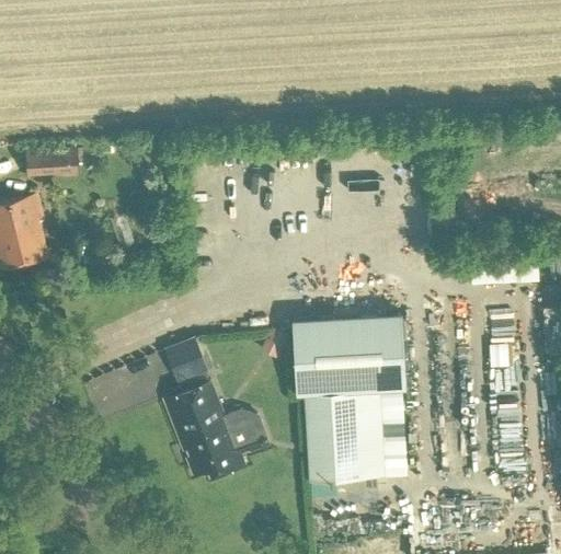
[(77,150),(26,152),(27,180),(79,177),(77,150)]
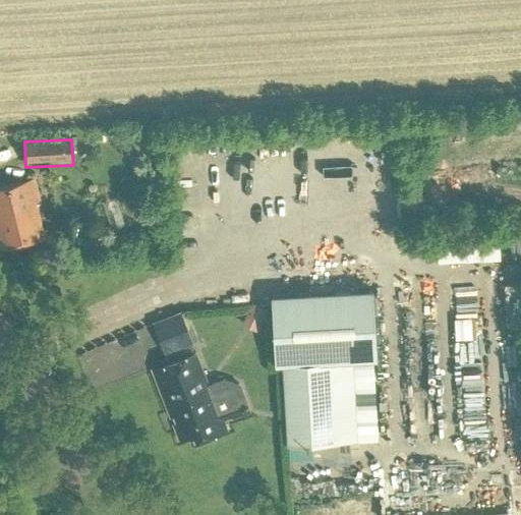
[(0,191),(0,250),(46,241),(34,185),(0,191)]
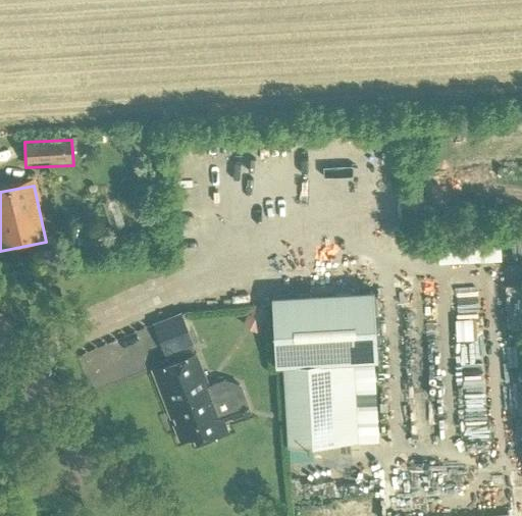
[(498,243),(434,246),(436,267),(499,264),(498,243)]
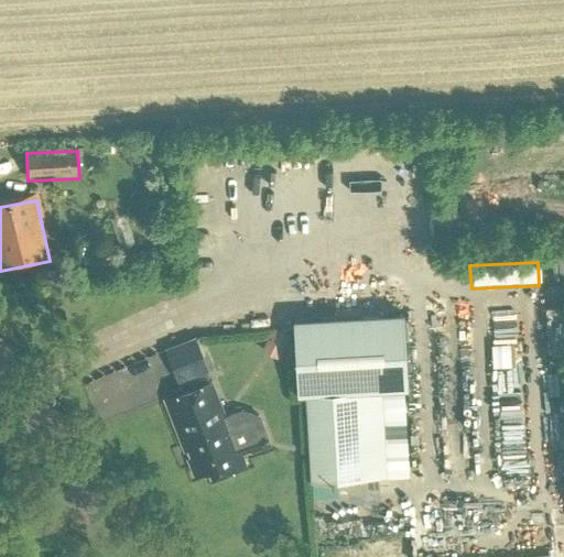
[(403,317),(293,323),(297,397),(307,396),(373,393),(408,391),(403,317)]
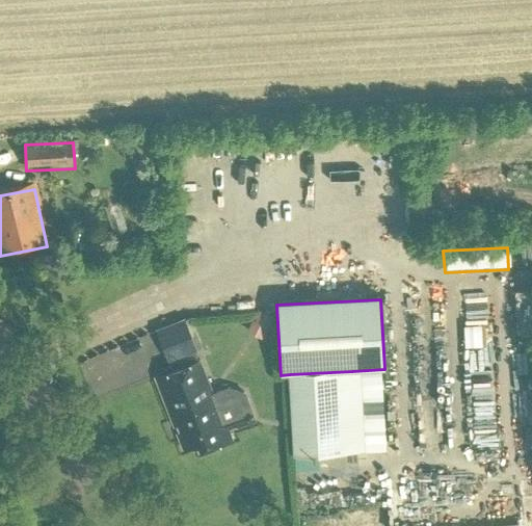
[(168,366),(195,356),(183,323),(156,334),(168,366)]
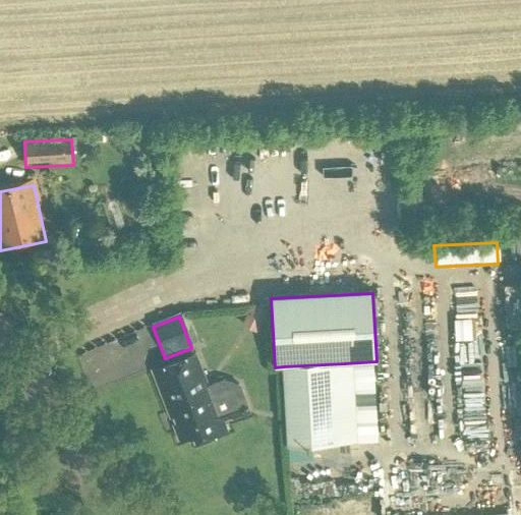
[(223,425),(232,421),(233,423),(249,417),(244,404),(245,403),(239,388),(223,383),(208,389),(195,357),(152,375),(179,445),(194,439),(196,445),(226,434),(223,425)]
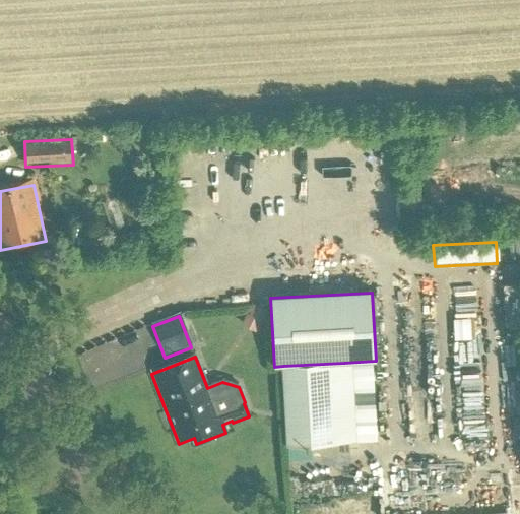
[(349,444),(344,363),(283,366),(287,448),(349,444)]
